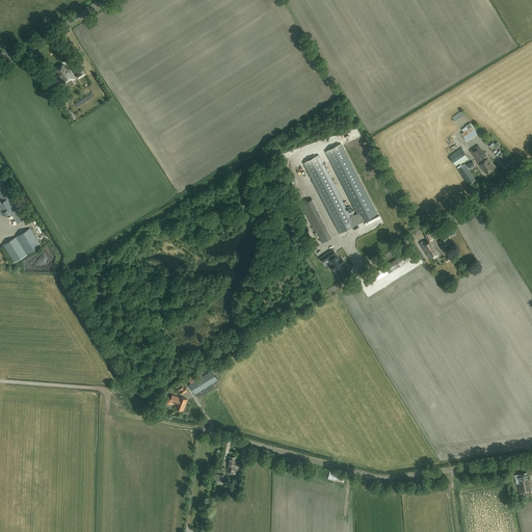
[(75,74),(78,79),(86,74),(80,63),(75,67),(78,72),(75,74)]
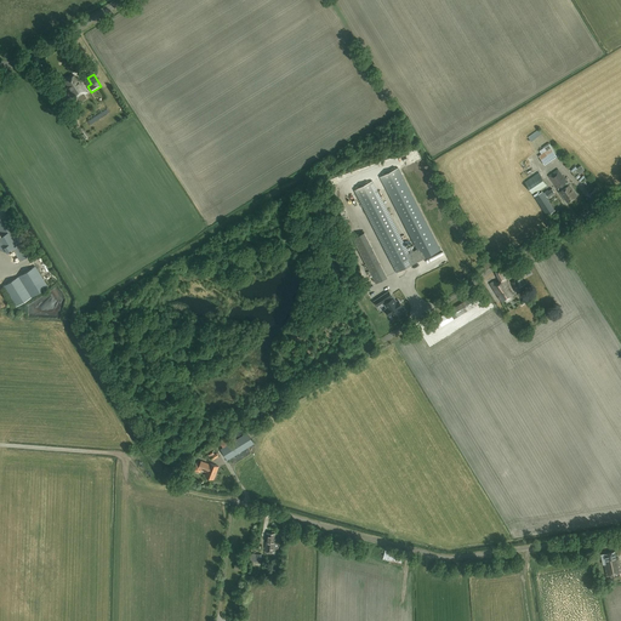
[(75,100),(87,92),(78,78),(77,79),(74,75),(64,81),(69,89),(68,90),(75,100)]
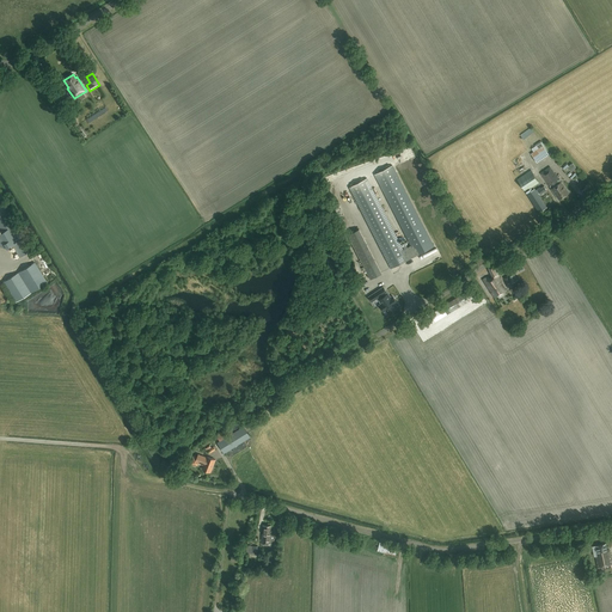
[(59,104),(63,102),(67,99),(62,92),(54,97),(59,104)]
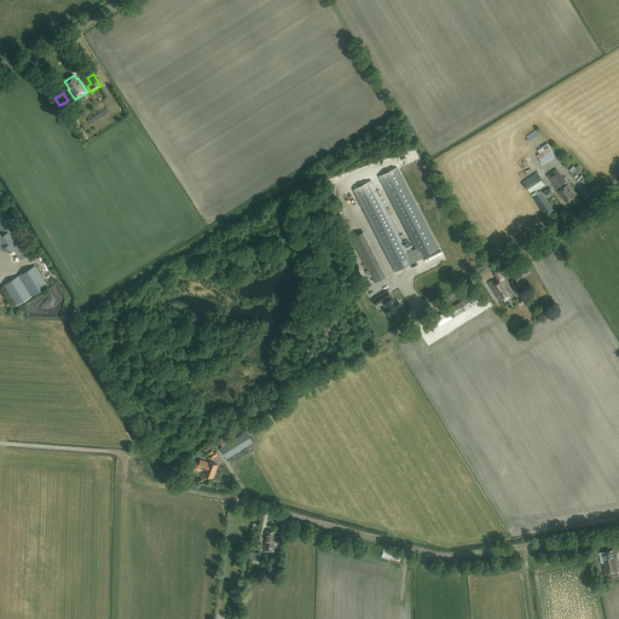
[(527,137),(531,140),(541,133),(538,129),(527,137)]
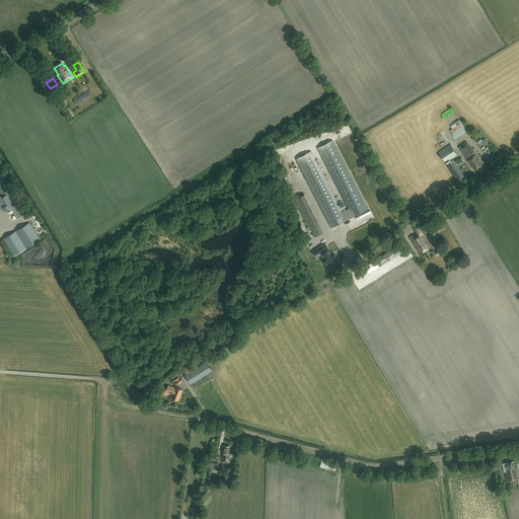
[(450,130),(455,138),(465,131),(458,121),(450,127),(452,129),(450,130)]
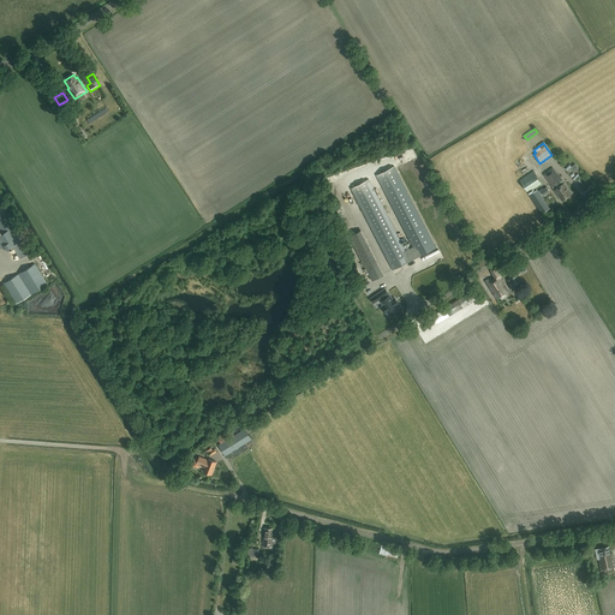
[(405,250),(369,179),(351,189),(393,270),(411,261),(418,257),(436,248),(394,166),(376,175),(413,246),(405,250)]
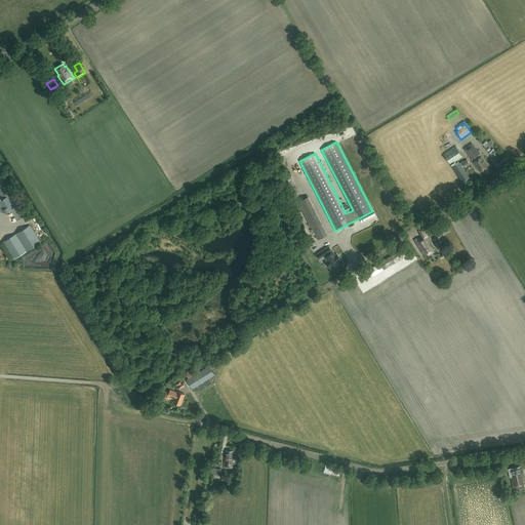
[(474,155),(484,168),(488,165),(480,154),(477,150),(476,150),(472,144),(468,146),(474,155)]
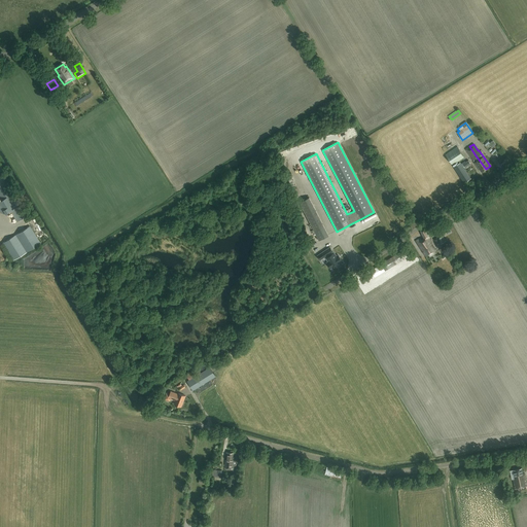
[(445,154),(452,165),(464,182),(470,178),(460,162),(457,164),(456,163),(464,156),(457,146),(445,154)]
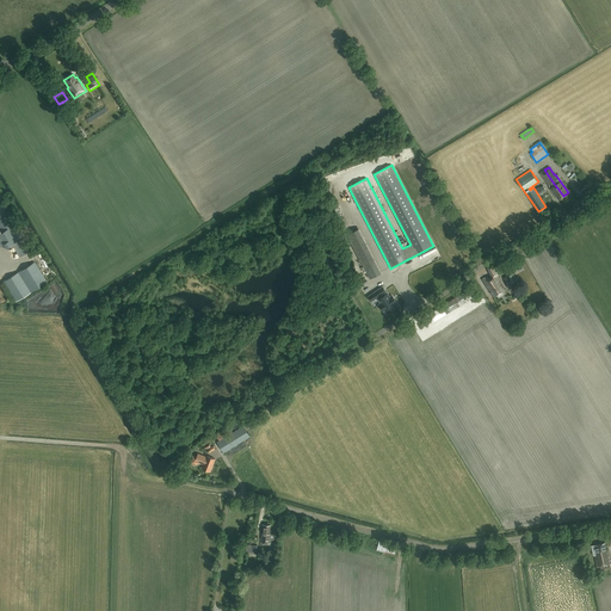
[(563,196),(551,180),(544,170),(539,173),(549,186),(548,186),(557,199),(563,196)]
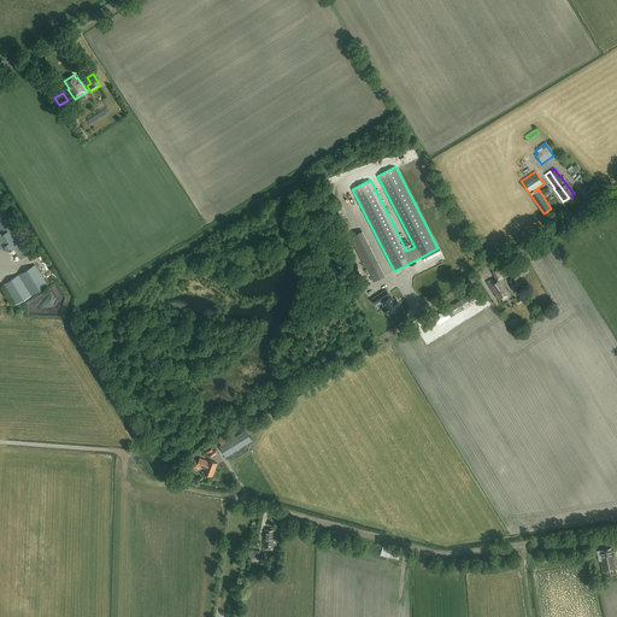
[(0,200),(0,228),(3,233),(0,234),(0,247),(7,250),(15,245),(23,258),(31,252),(0,200)]
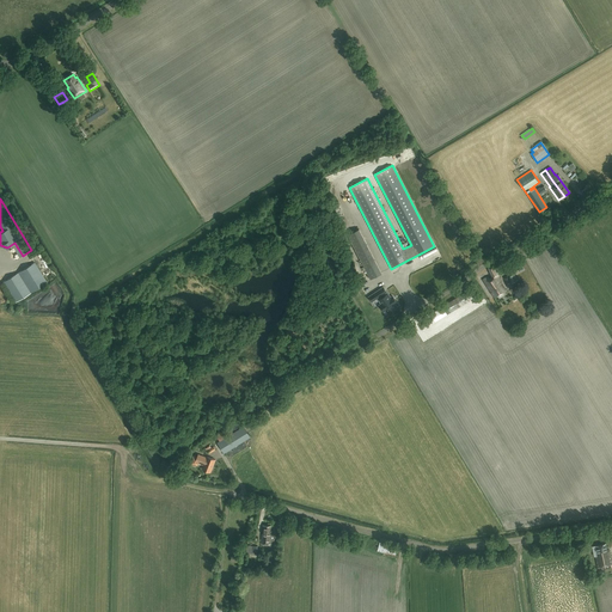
[(381,274),(359,230),(348,236),(371,279),(381,274)]
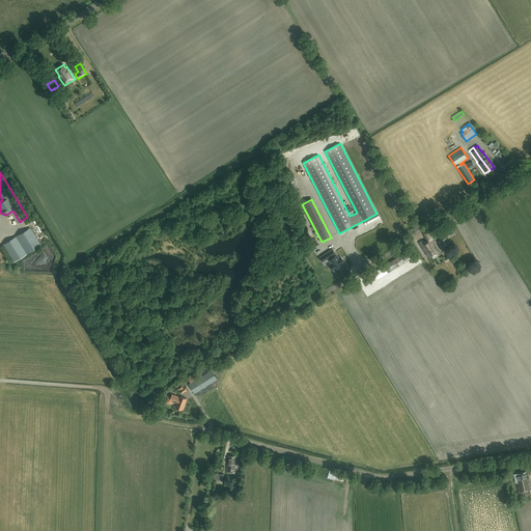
[(450,225),(444,228),(447,233),(452,230),(450,225)]
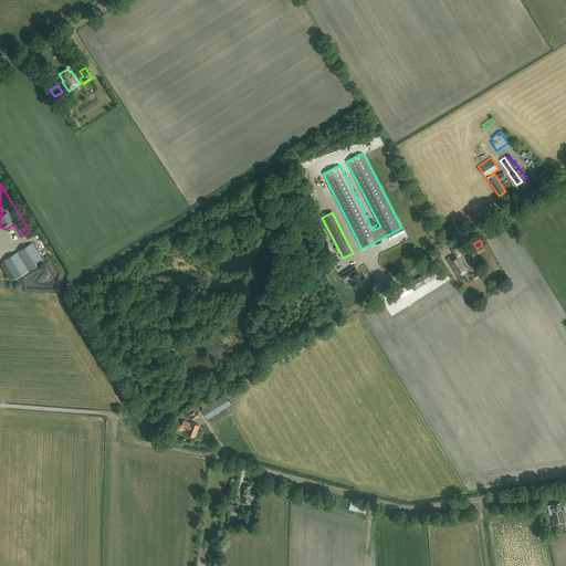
[(32,243),(2,261),(13,280),(43,262),(32,243)]
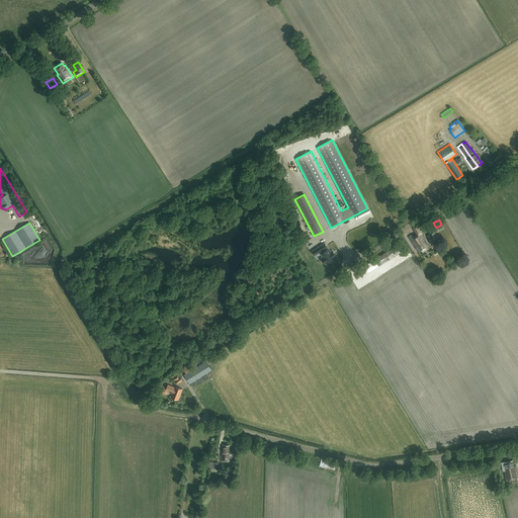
[(413,235),(409,237),(419,252),(429,246),(424,238),(424,237),(422,233),(424,231),(420,223),(413,227),(417,235),(414,237),(413,235)]
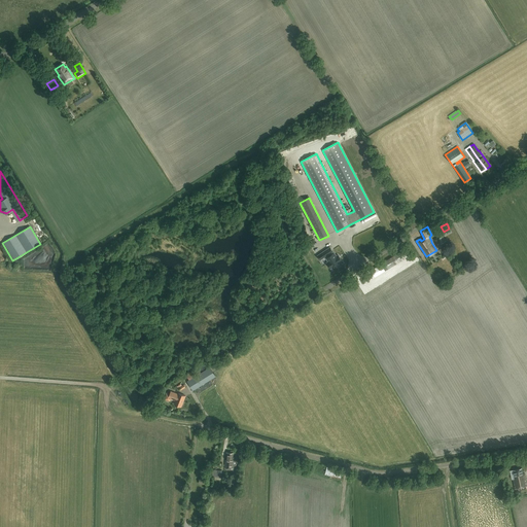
[(437,239),(434,240),(437,244),(440,243),(441,244),(446,241),(443,236),(437,239)]
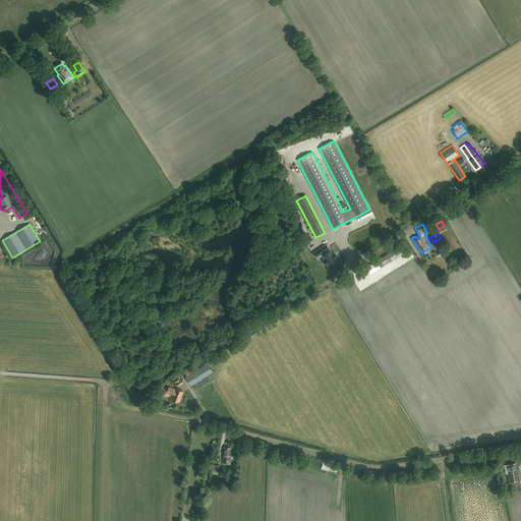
[(329,248),(327,244),(313,252),(316,256),(327,250),(328,251),(323,255),(326,258),(324,259),(327,265),(329,264),(331,267),(338,262),(336,258),(338,257),(334,252),(333,253),(330,250),(329,248)]
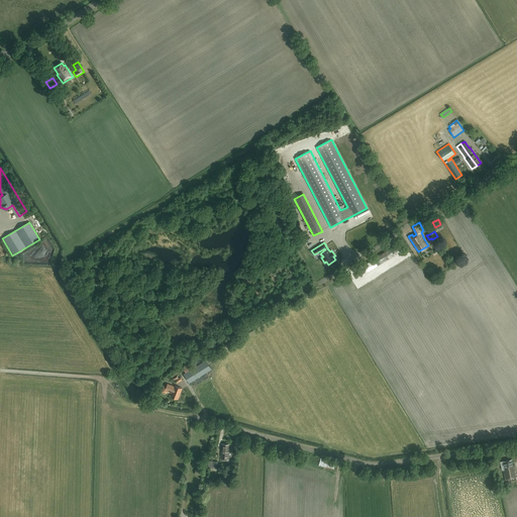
[(397,244),(364,265),(368,272),(401,250),(397,244)]
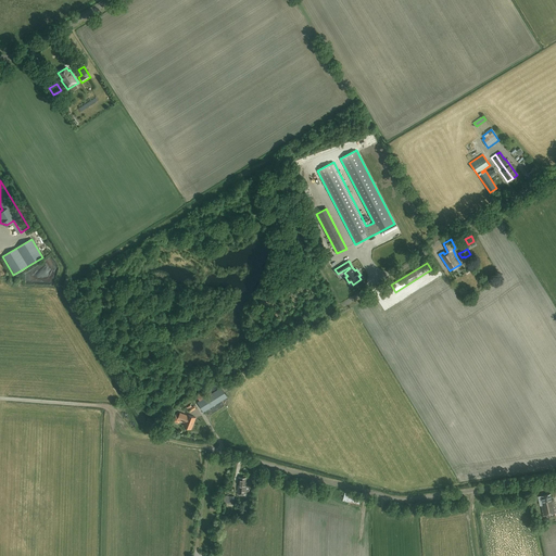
[(201,407),(204,405),(207,409),(222,401),(227,396),(222,388),(215,391),(198,403),(201,407)]
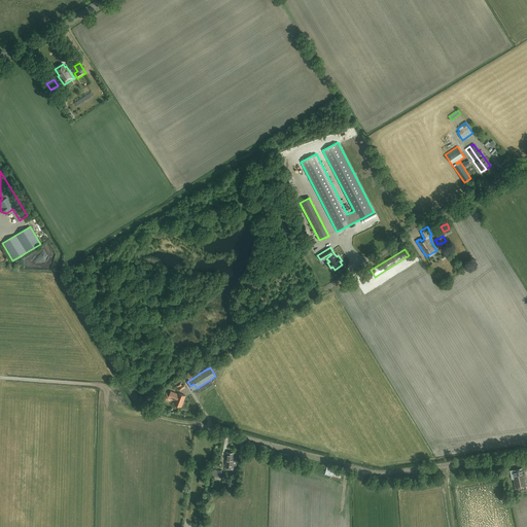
[(205,390),(214,387),(211,381),(203,385),(205,390)]
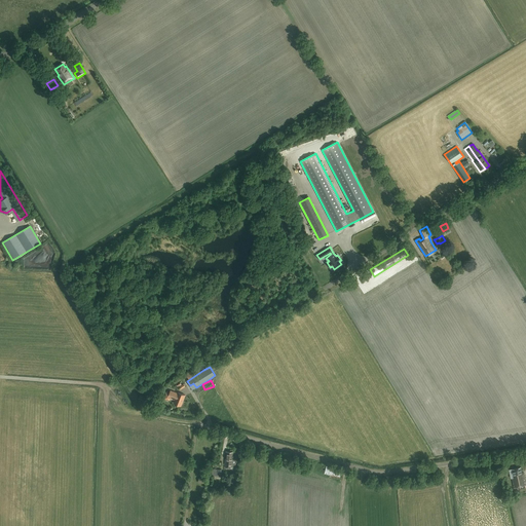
[(178,393),(171,390),(167,397),(175,400),(174,403),(181,406),(185,396),(178,392),(178,393)]
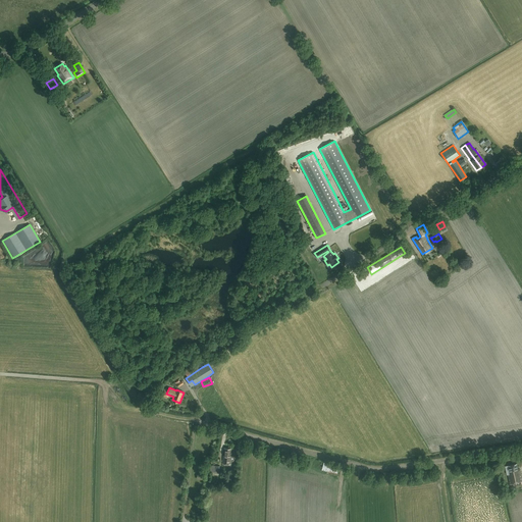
[(235,456),(231,455),(231,454),(230,453),(230,449),(224,448),(223,463),(230,464),(230,461),(235,462),(235,456)]
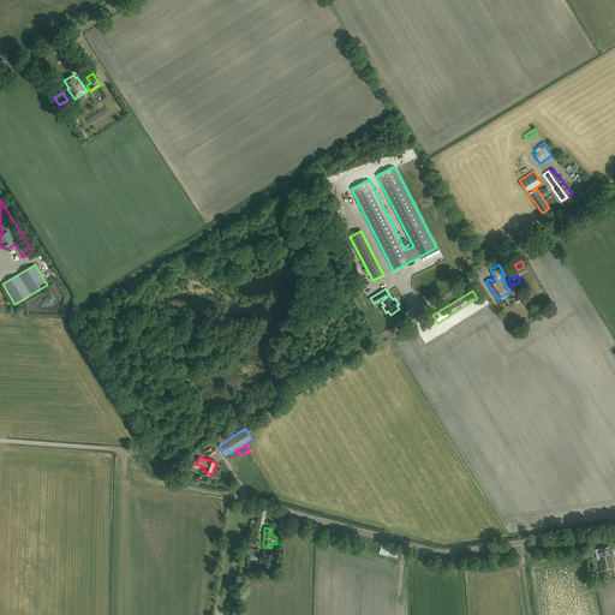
[(380,554),(398,559),(400,550),(382,545),(380,554)]
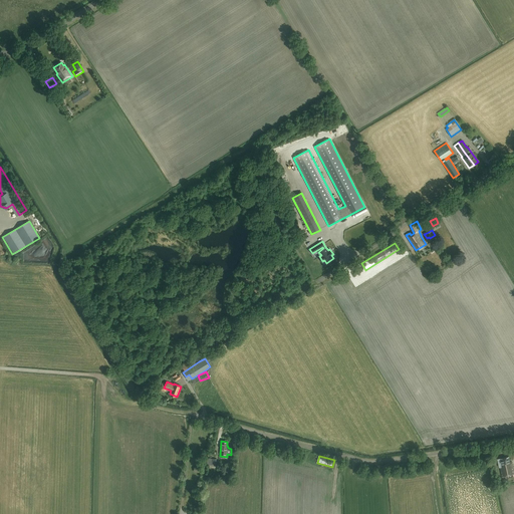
[(512,474),(513,473),(512,462),(510,462),(509,457),(500,459),(502,467),(500,468),(502,476),(506,476),(506,478),(513,477),(512,474)]
